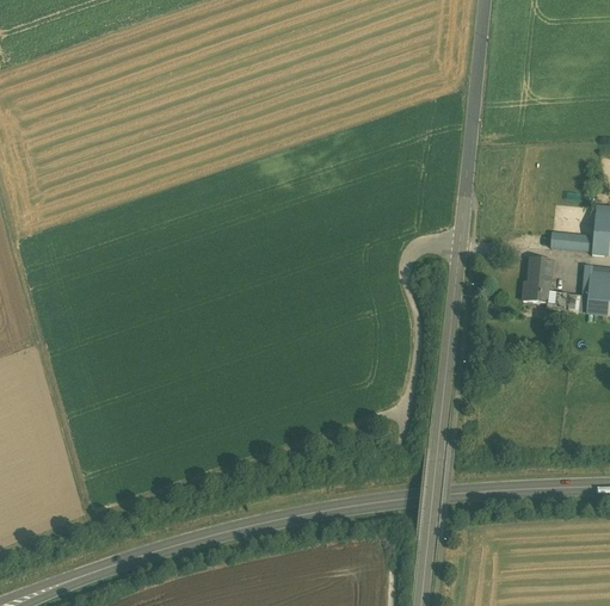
[(609,205),(596,204),(592,234),(591,248),(591,253),(609,253),(609,205)]
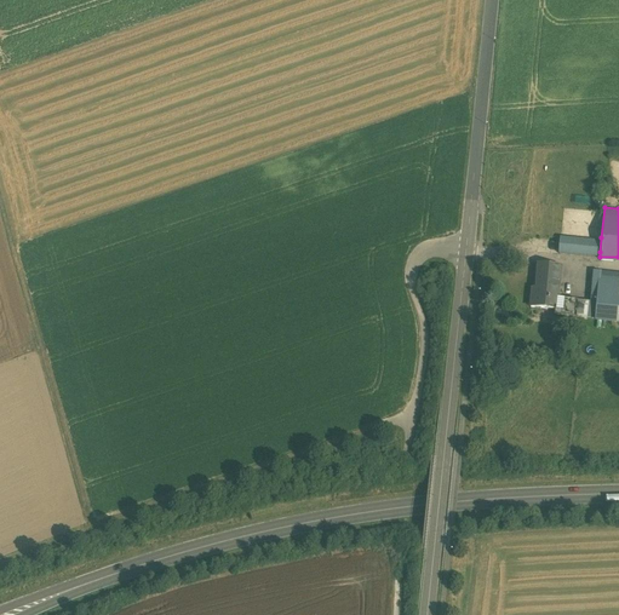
[(601,237),(560,234),(557,248),(600,252),(601,237)]
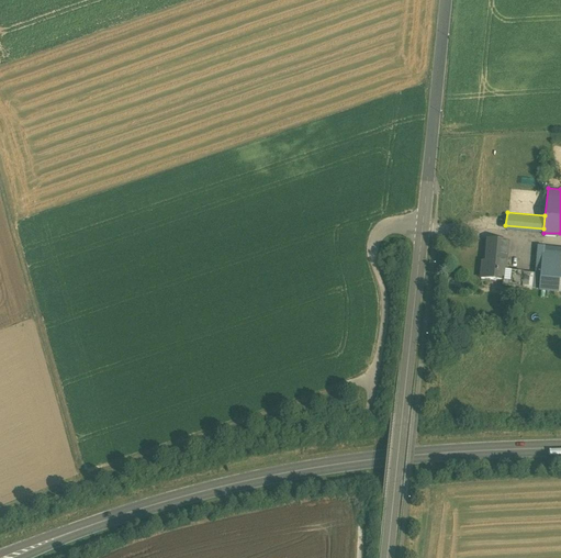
[(506,237),(487,235),(485,258),(486,258),(486,264),(481,264),(480,275),(502,277),(503,277),(504,269),(506,237)]
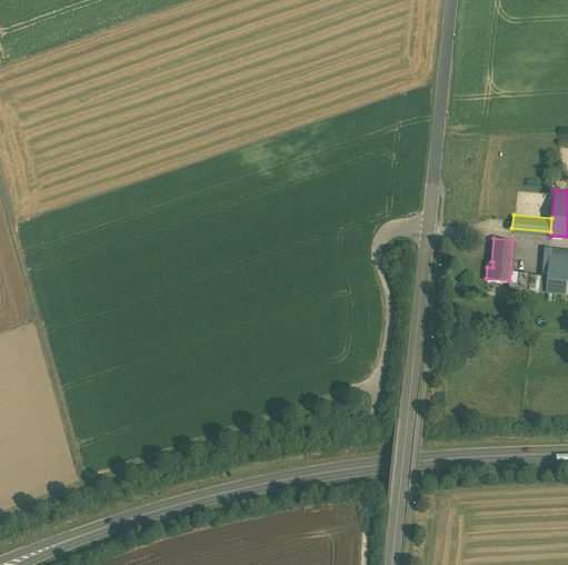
[(567,251),(549,250),(547,276),(546,277),(567,279),(567,251)]
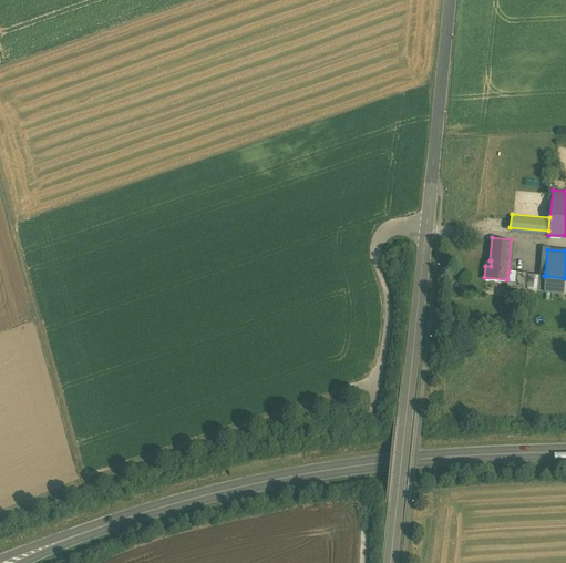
[(517,273),(508,272),(507,279),(506,279),(506,284),(516,285),(517,273)]
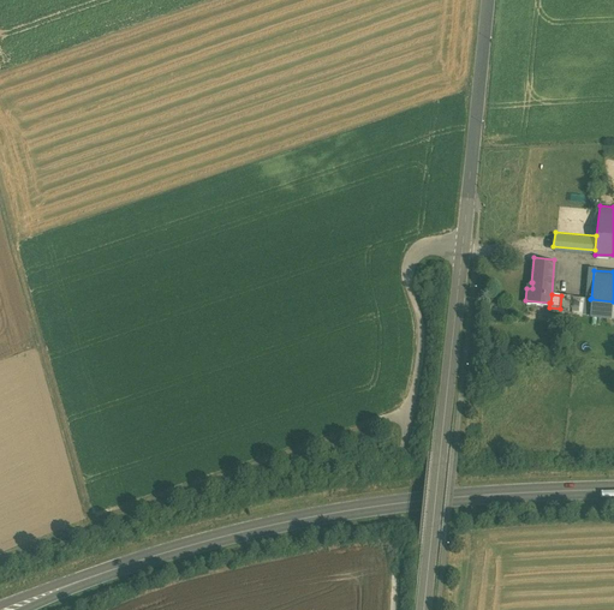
[(591,298),(561,295),(560,309),(590,311),(590,299),(591,298)]
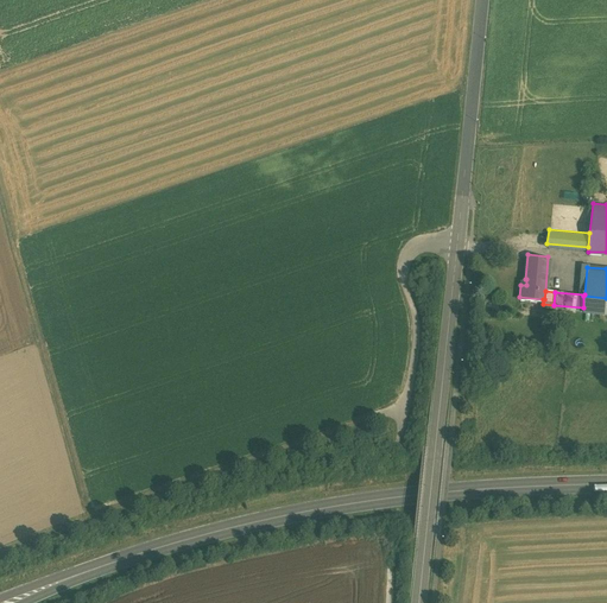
[(606,298),(583,296),(583,308),(582,309),(606,311),(606,298)]
